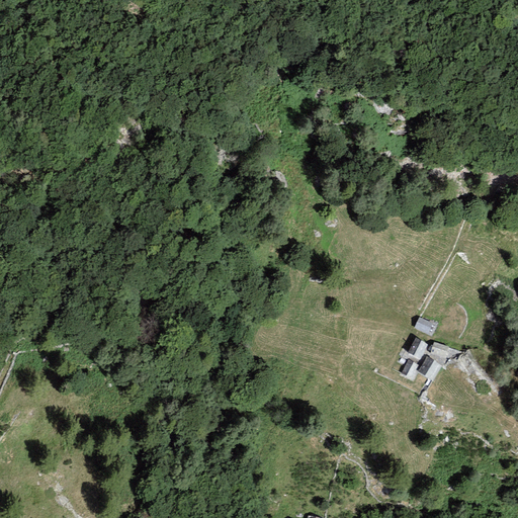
[(428,335),(433,323),(419,317),(414,329),(428,335)]
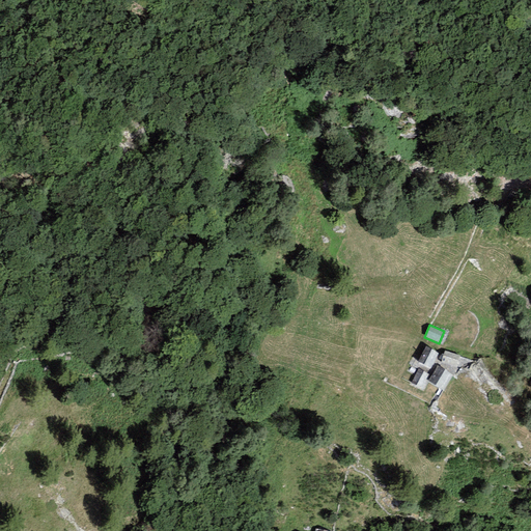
[(430,368),(439,354),(426,346),(418,361),(430,368)]
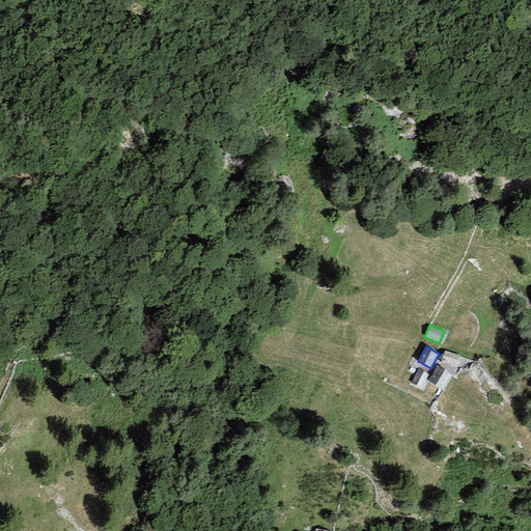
[(456,367),(460,355),(444,351),(441,363),(456,367)]
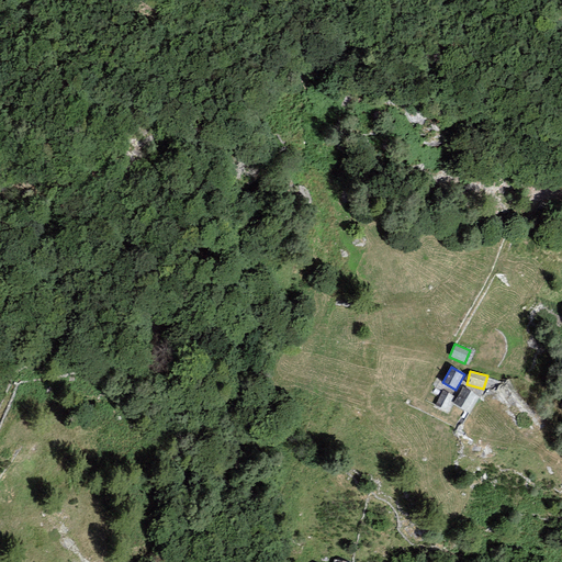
[(469,413),(479,396),(463,388),(453,404),(469,413)]
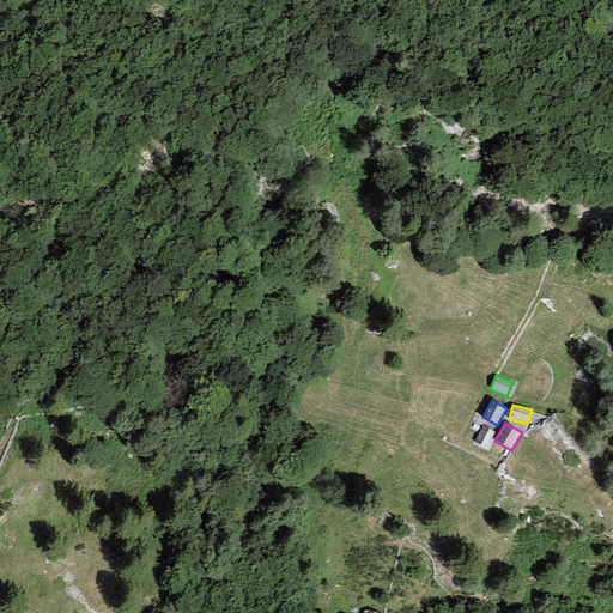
[(487,449),(496,434),(483,426),(474,442),(487,449)]
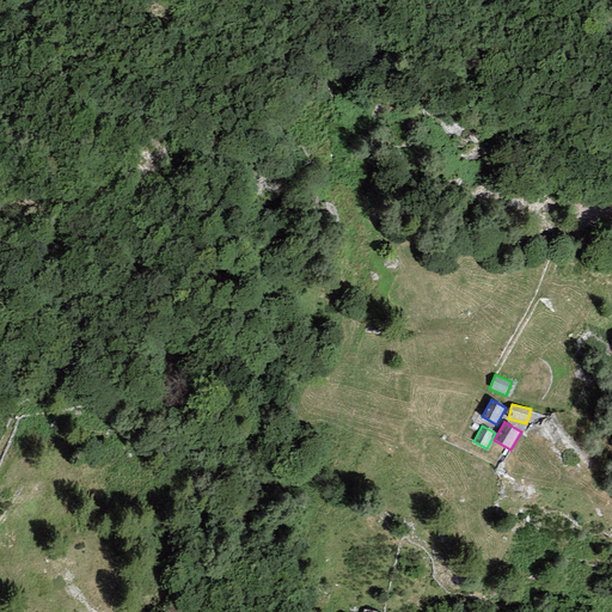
All buildings are outlined.
